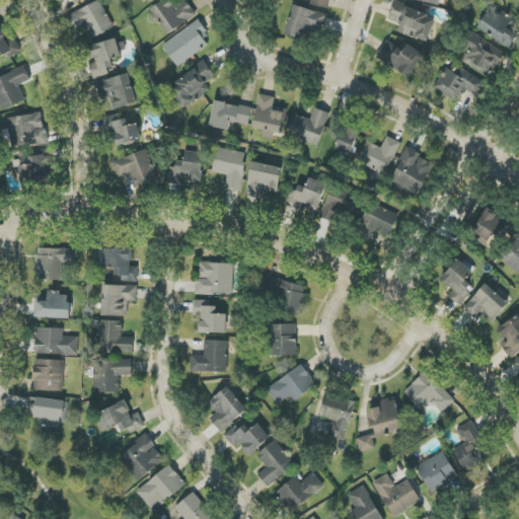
[(99,0),(68,15),(75,30),(87,24),(93,39),(114,28),(99,0)]
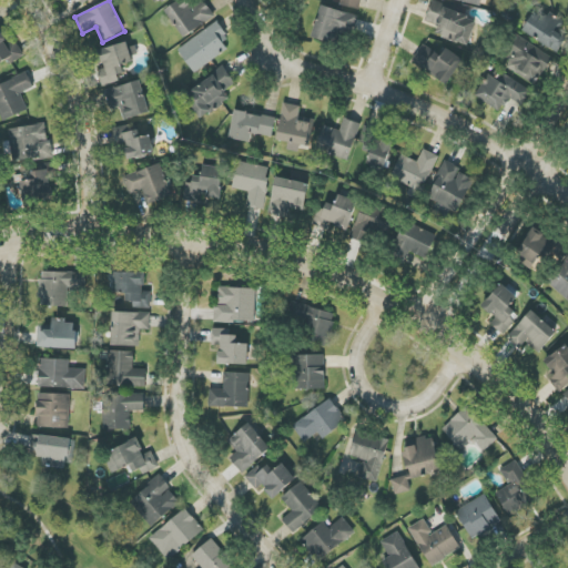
[(188,0),(168,11),(182,37),(215,19),(204,0),(188,0)]
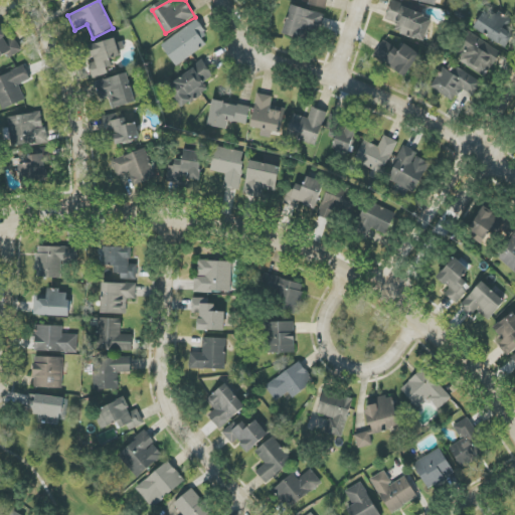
[(309,0),(309,5),(327,9),(328,0),(309,0)]
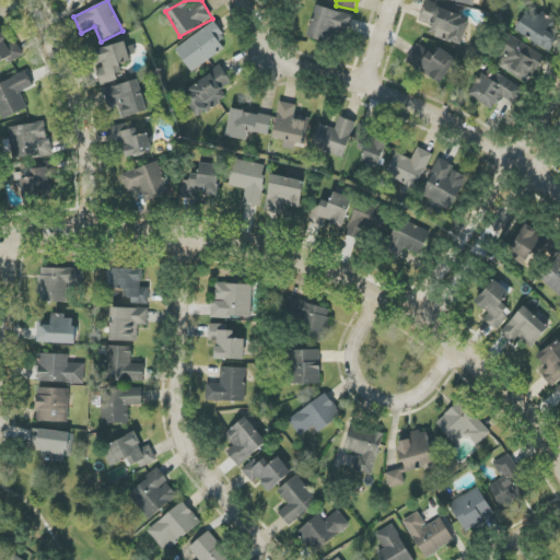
[(463,45),(471,19),(426,3),(420,21),(432,25),(429,34),(463,45)]
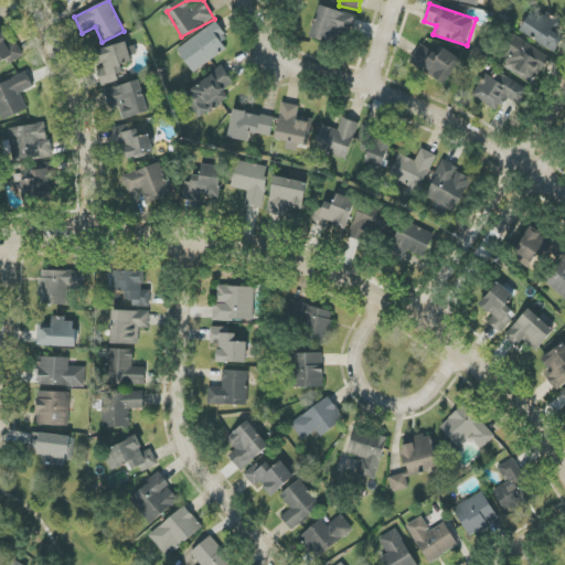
[(351,33),(356,17),(320,4),(310,38),(334,44),(339,30),(351,33)]
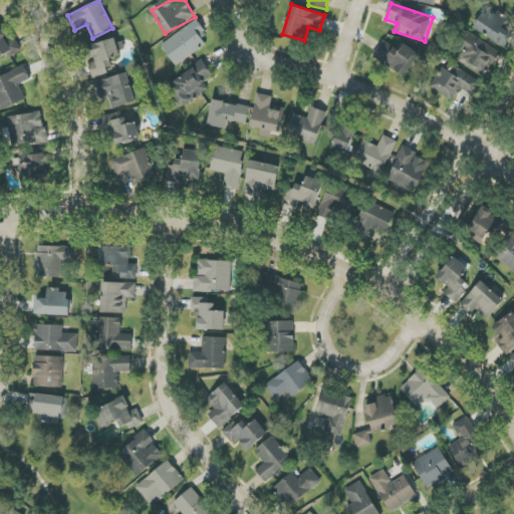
[(513,34),(504,28),(508,21),(486,7),(473,27),(505,48),(513,34)]
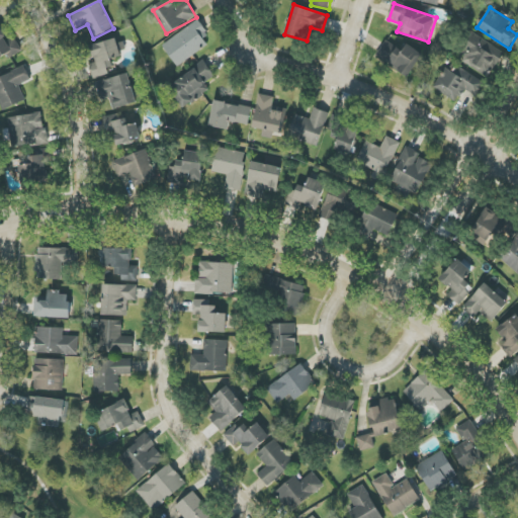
[(208,46),(202,37),(207,33),(198,20),(163,46),(177,67),(208,46)]
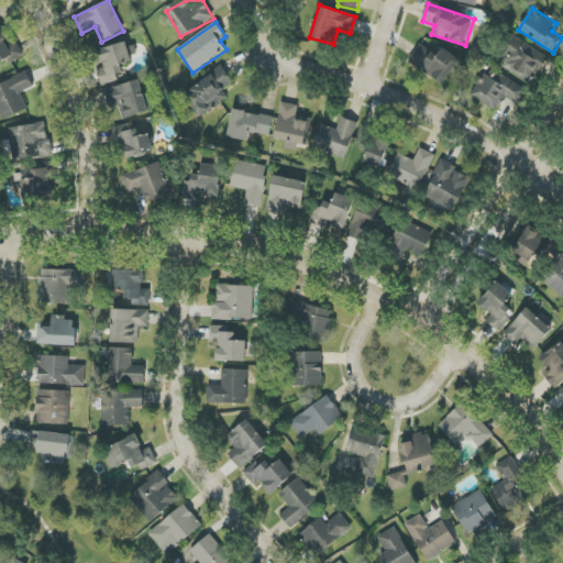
[(0,63),(8,58),(11,64),(24,55),(15,42),(10,45),(0,30),(0,63)]
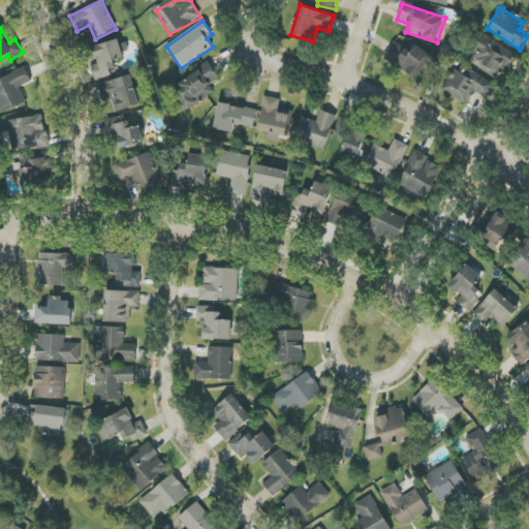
[(515,55),(479,30),(468,45),(476,51),(470,60),(498,80),(515,55)]
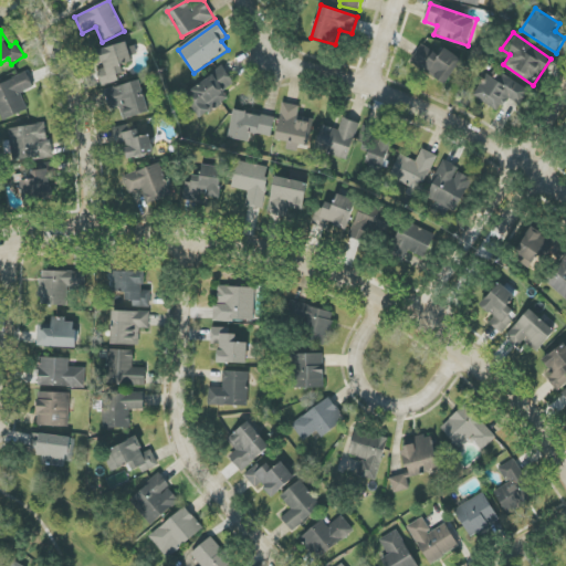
[(100,50),(104,67),(97,70),(102,84),(125,77),(122,65),(136,61),(130,41),(100,50)]
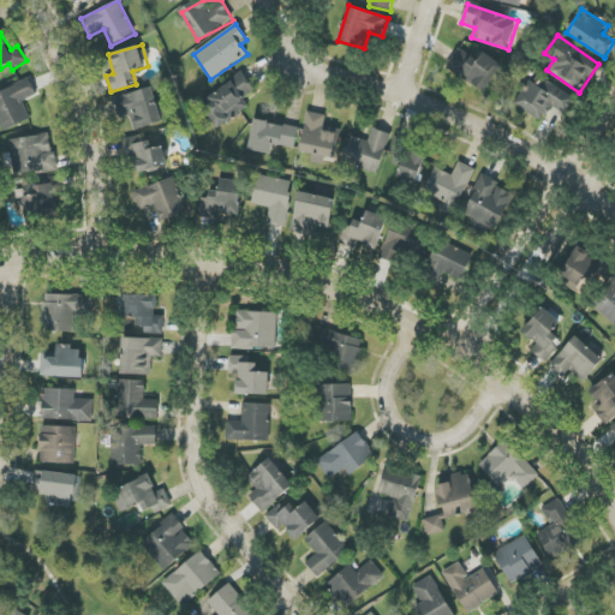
[(484,93),(502,65),(481,51),(475,59),(459,48),(446,66),(484,93)]
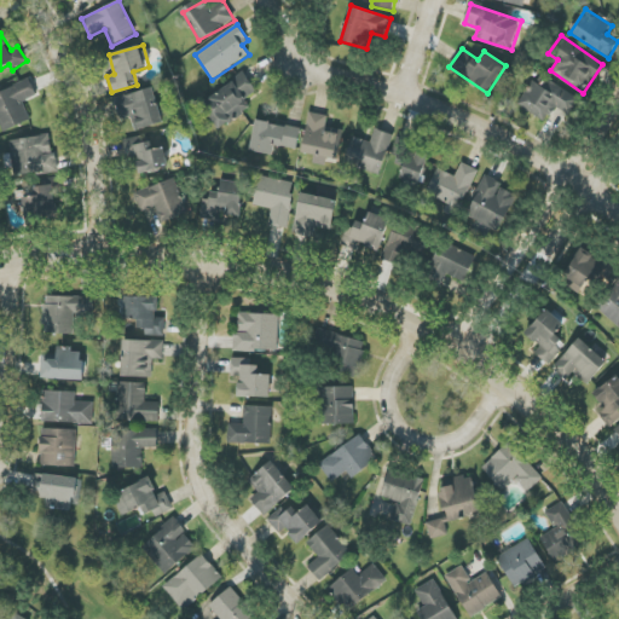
[(246,99),(256,93),(246,74),(202,102),(219,128),(252,109),(246,99)]
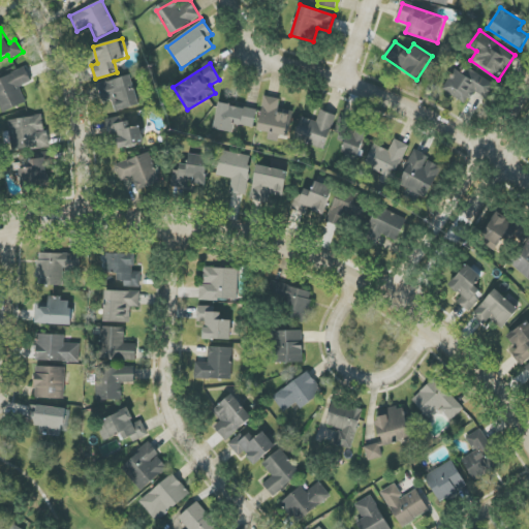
[(484,97),(492,81),(467,69),(465,73),(454,68),(442,91),(468,103),(473,92),(484,97)]
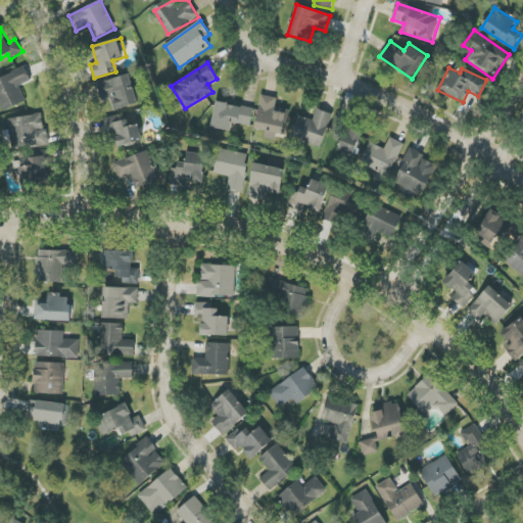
[(0,79),(0,105),(2,111),(27,102),(19,86),(31,82),(26,68),(0,79)]
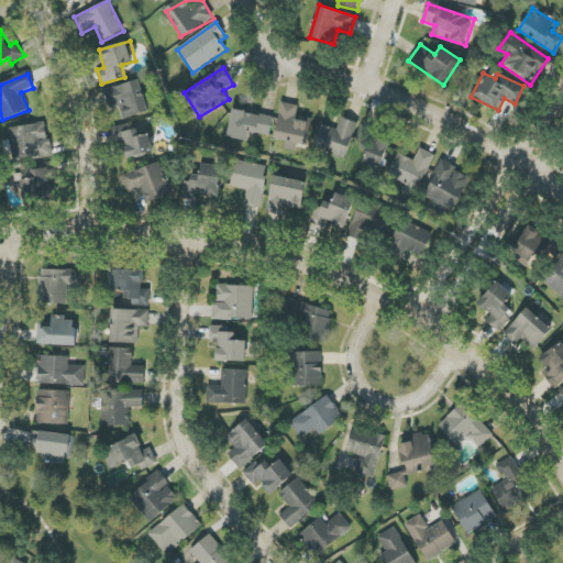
[(119,106),(123,120),(150,112),(140,79),(103,90),(110,109),(119,106)]
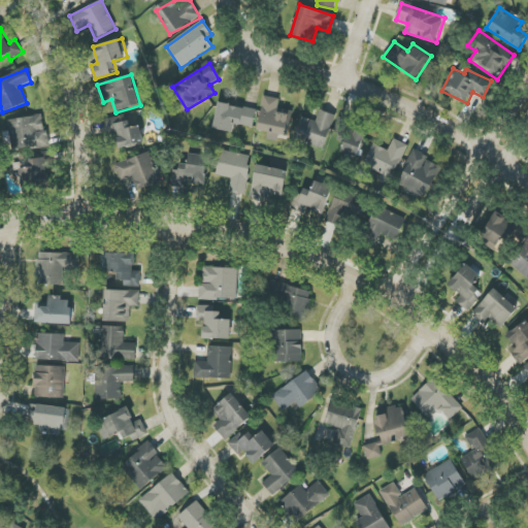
[(259,131),(268,132),(267,140),(277,141),(277,136),(289,137),(292,110),(277,109),(278,98),(263,96),(259,131)]
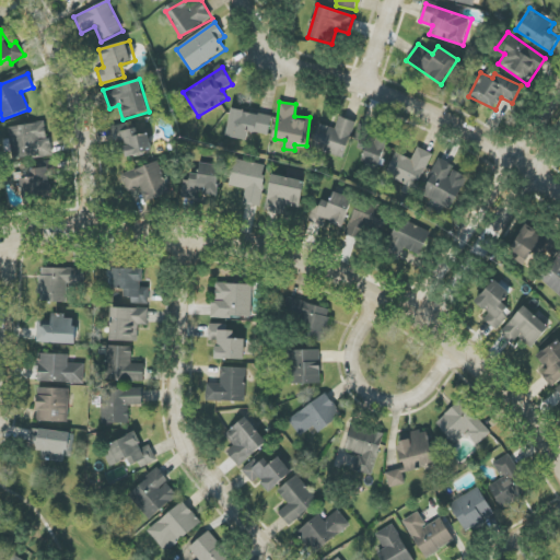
[(272,115),(231,109),(228,138),(248,140),(248,132),(270,135),(272,115)]
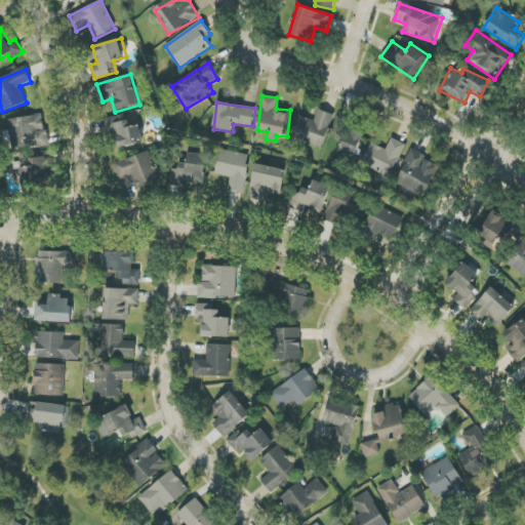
[(315,120),(298,116),(292,139),(324,148),(332,114),(318,110),(315,120)]
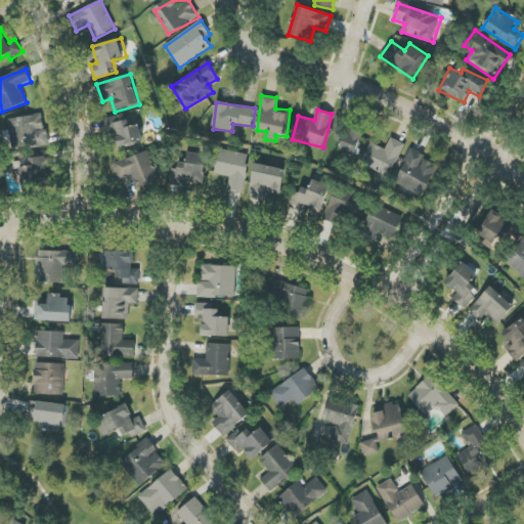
[(13,149),(48,145),(44,115),(8,119),(9,130),(3,131),(5,142),(12,141),(13,149)]
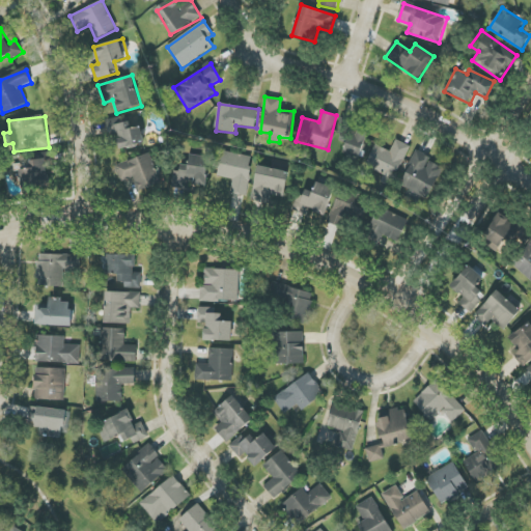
[(107,119),(110,135),(117,134),(119,148),(144,144),(141,128),(129,130),(127,116),(107,119)]
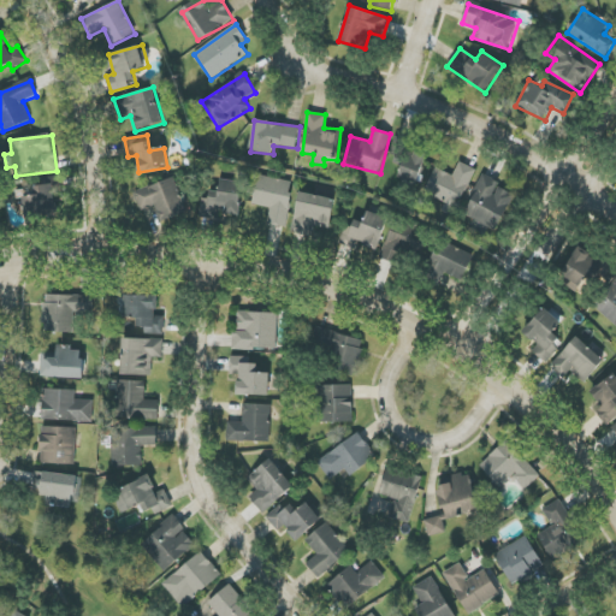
[(397,150),(394,165),(402,166),(398,178),(419,183),(425,158),(397,150)]
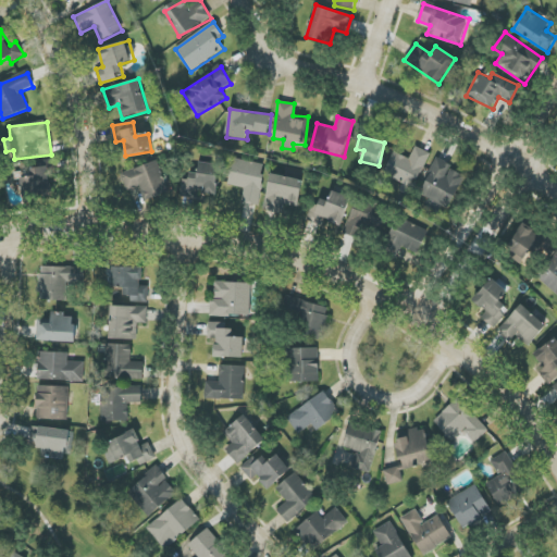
[(394,151),(383,174),(413,188),(430,152),(416,147),(410,159),(394,151)]
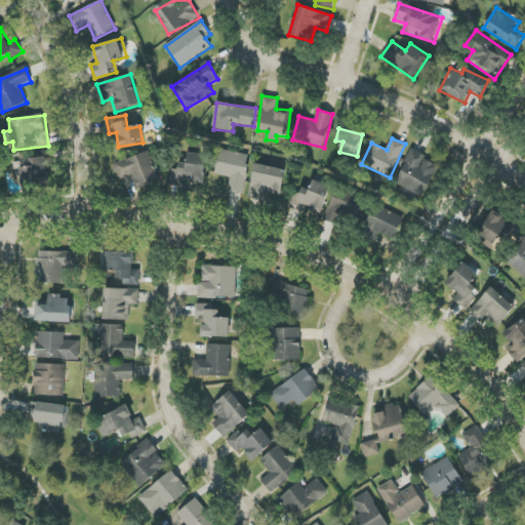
[(215,174),(231,177),(228,191),(242,194),(250,156),(220,149),(215,174)]
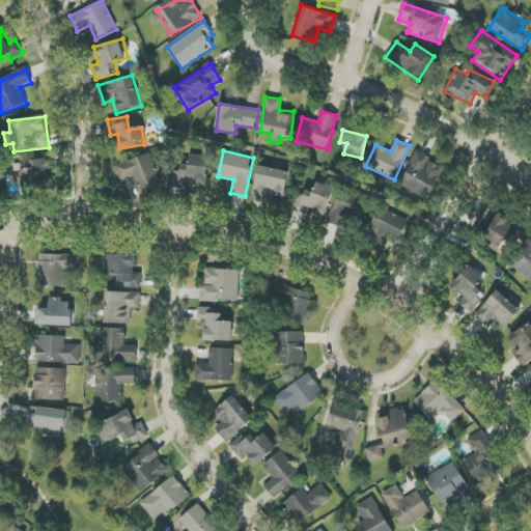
[(429,198),(444,165),(416,152),(400,186),(429,198)]
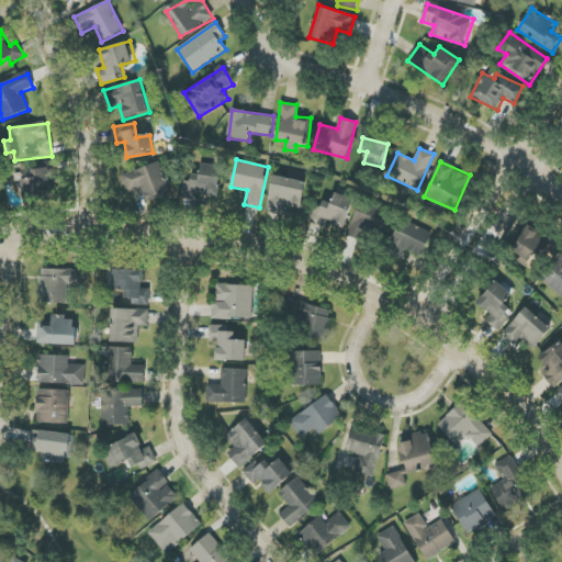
[(145,202),(169,197),(161,164),(122,173),(126,192),(142,188),(145,202)]
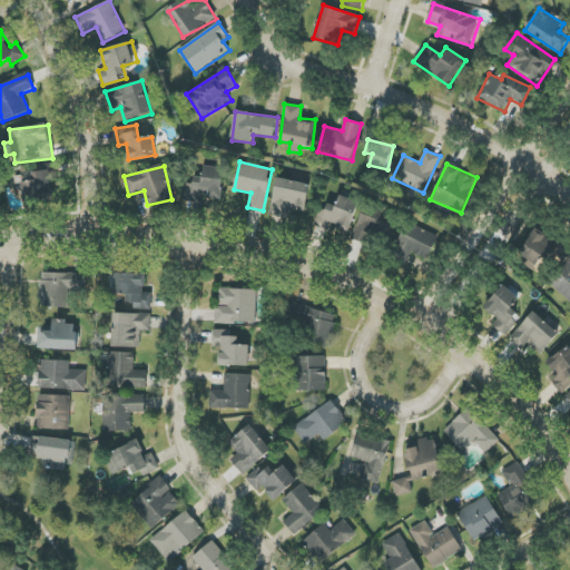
[(203,203),(204,197),(222,198),(225,168),(204,166),(203,177),(190,176),(187,202),(203,203)]
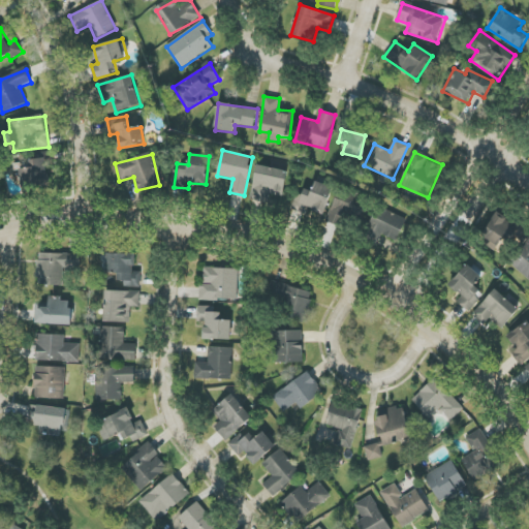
[(30,159),(30,168),(18,168),(17,183),(49,184),(50,156),(39,155),(39,160),(30,159)]
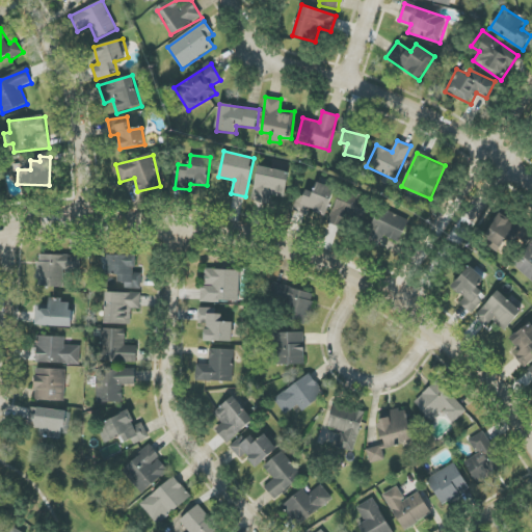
[(251,201),(270,204),(272,195),(285,197),(289,171),(258,166),(251,201)]
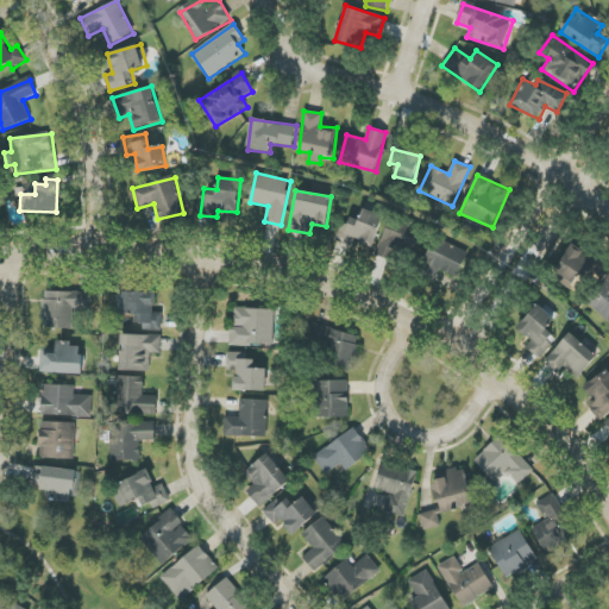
[(384,217),(363,208),(359,220),(346,215),(337,240),(352,246),(355,240),(372,248),(384,217)]
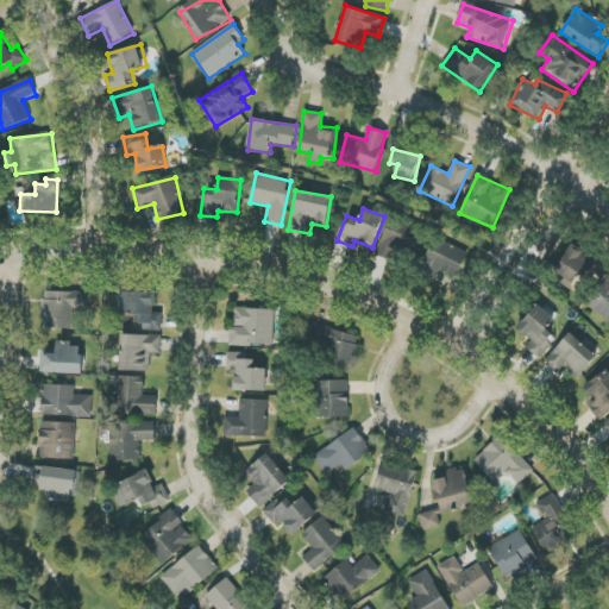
[(377,252),(410,265),(422,232),(388,220),(377,252)]
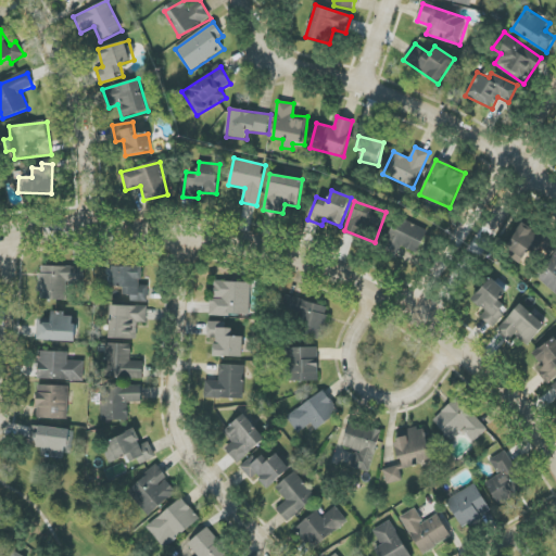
[(428,231),(396,216),(381,250),(396,256),(402,247),(417,253),(428,231)]
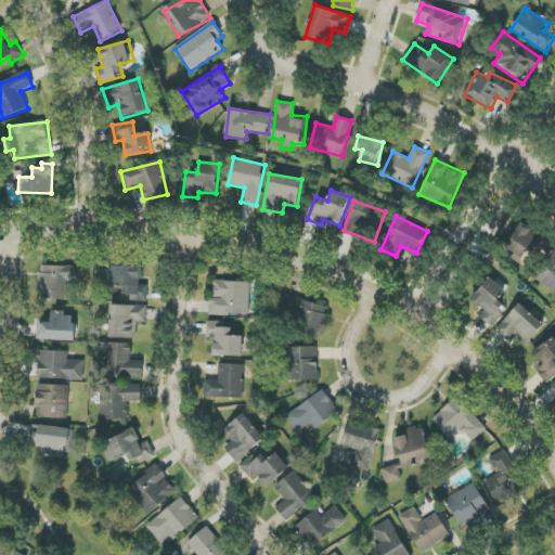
[(536,245),(544,250),(552,241),(524,221),(503,250),(523,265),(536,245)]
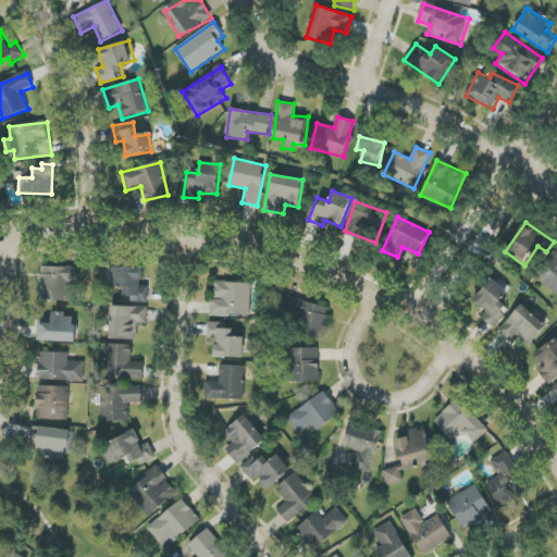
[(556,294),(556,252),(536,275),(556,294)]
